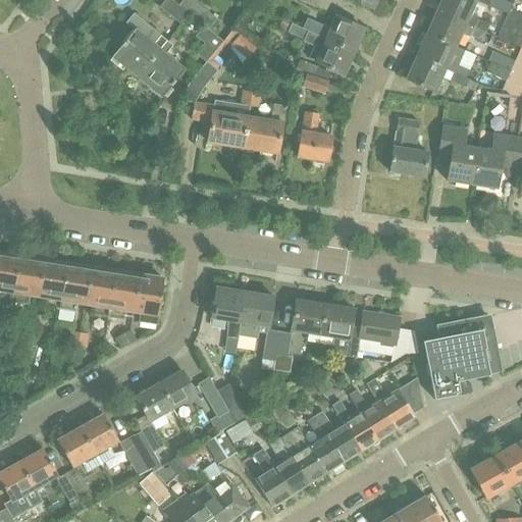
[(209,29),(178,4),(178,5),(171,0),(164,0),(159,7),(180,23),(189,13),(208,29),(209,29)]
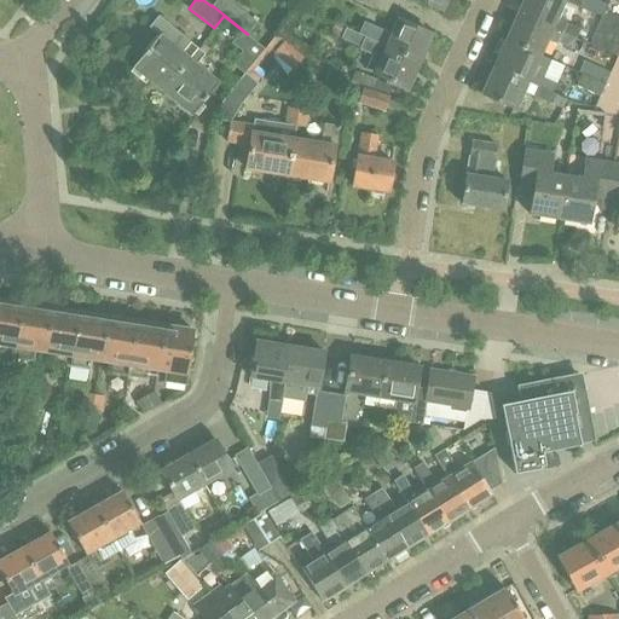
[(229,0),(215,0),(212,5),(248,34),(256,22),(229,0)]
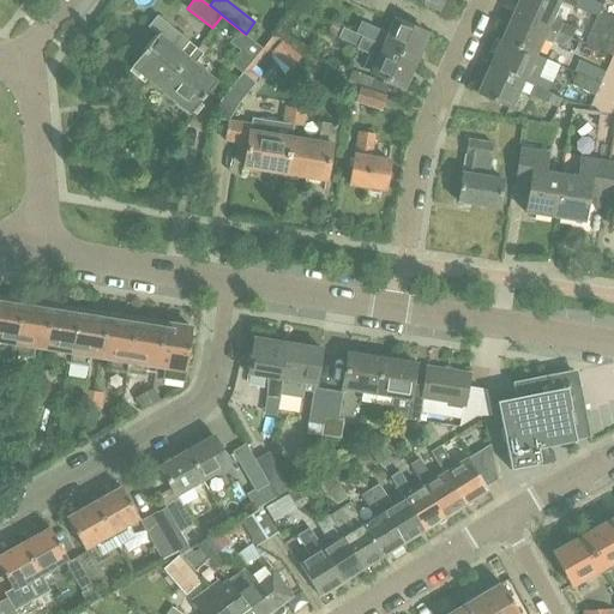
[(389,2),(384,0),(351,0),(351,1),(383,14),(389,2)]
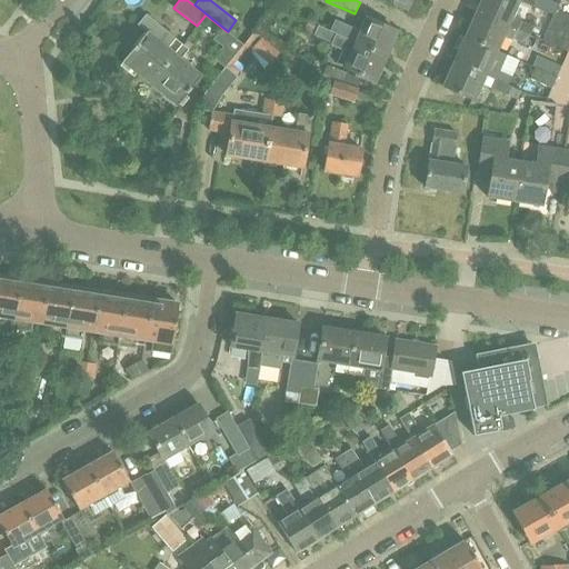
[(385,0),(408,10),(411,0),(385,0)]
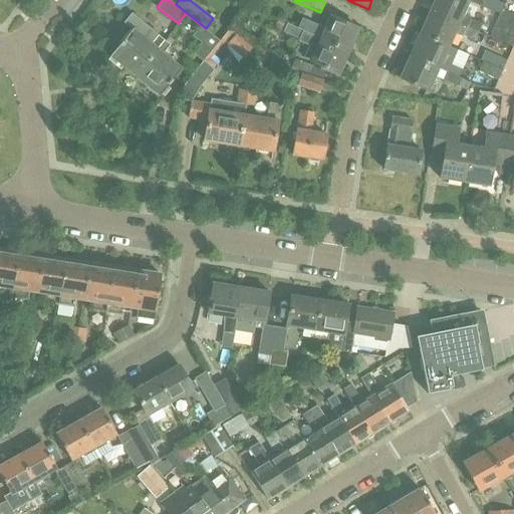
[(468,0),(438,0),(433,11),(478,32),(479,32),(482,24),(469,19),(470,16),(463,13),(469,0),(468,0)]
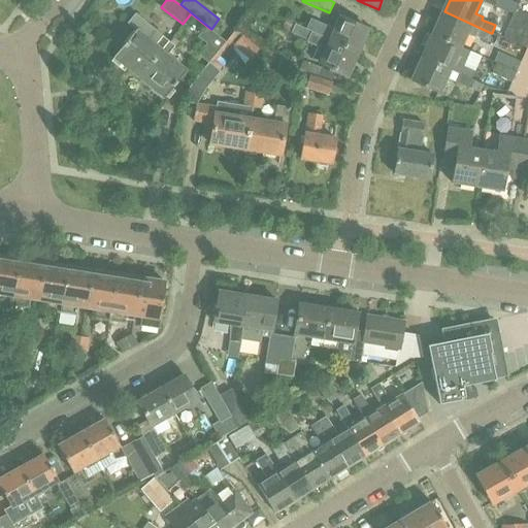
[(514,14),(516,9),(519,3),(509,0),(496,0),(493,7),(514,14)]
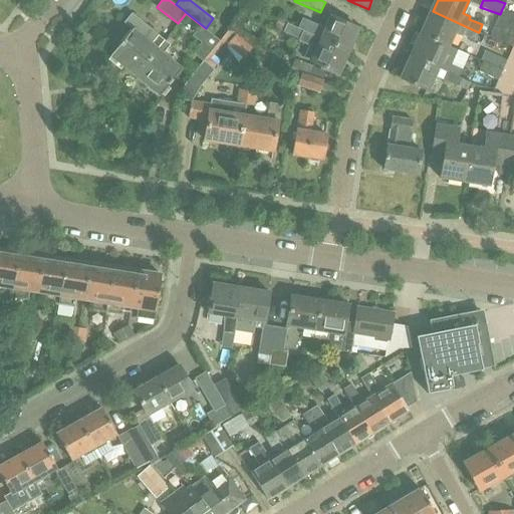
[(512,46),(513,42),(513,14),(502,9),(500,14),(490,36),(511,46),(512,46)]
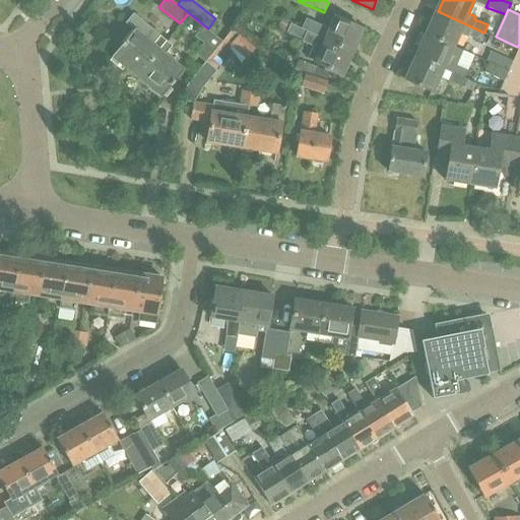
[(438,11),(428,34),(454,46),(459,34),(479,43),(480,41),(486,43),(490,35),(484,33),(483,33),(438,11)]
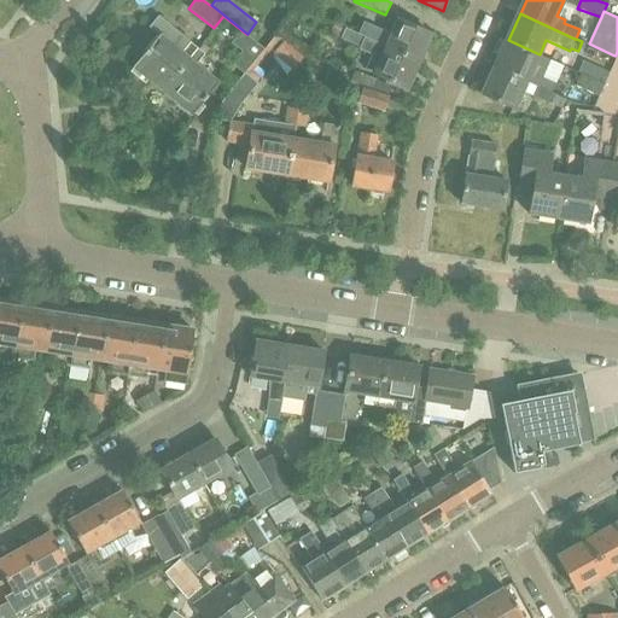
[(159,36),(133,69),(134,70),(132,73),(145,85),(150,81),(163,92),(199,50),(159,17),(150,28),(159,36)]
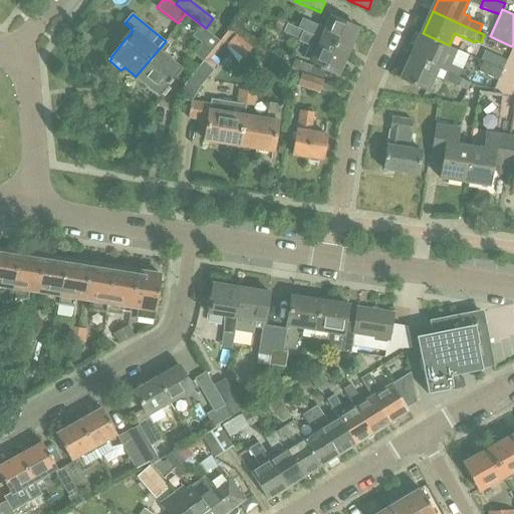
[(302,18),(297,28),(349,51),(359,28),(333,17),(327,29),(302,18)]
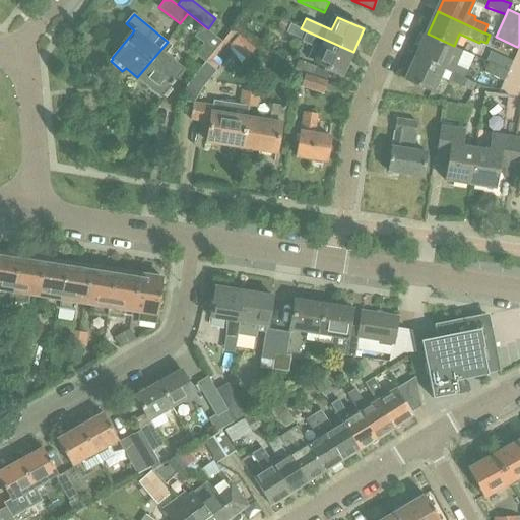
[(277,28),(286,31),(289,23),(281,20),(277,28)]
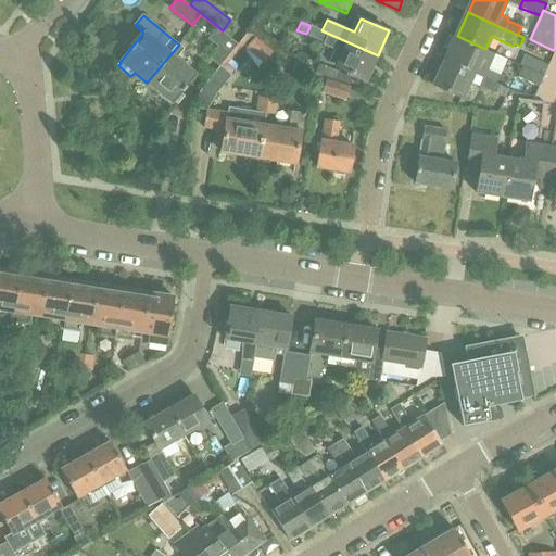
[(321,30),(310,25),(306,34),(323,41),(323,43),(333,49),(328,62),(339,67),(367,80),(378,55),(321,30)]
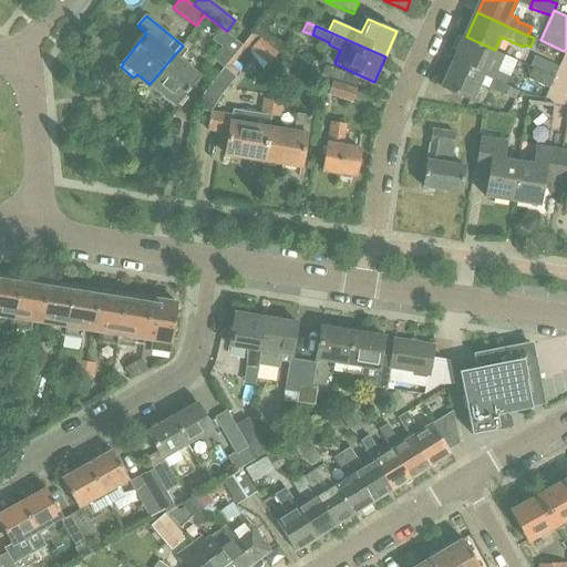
[(243,44),(222,28),(212,39),(222,47),(212,59),(224,68),(243,44)]
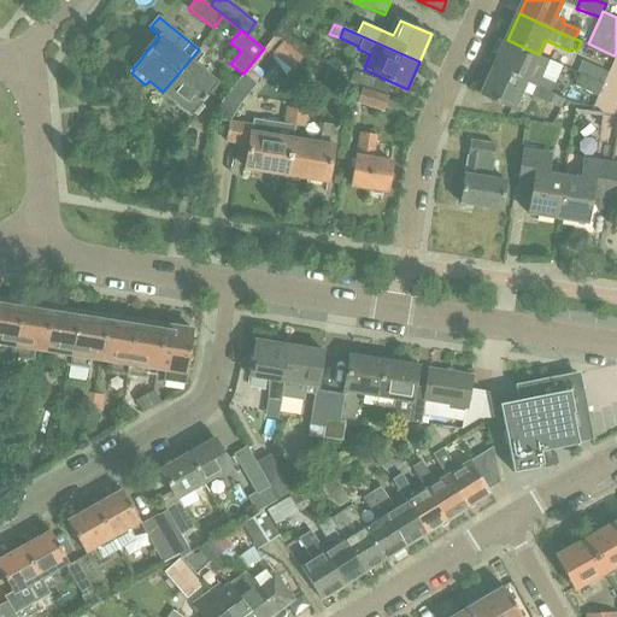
[(507,40),(497,66),(527,80),(539,54),(507,40)]
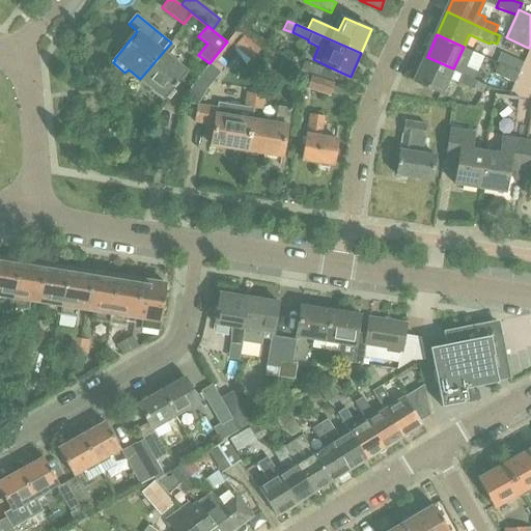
[(171,43),(140,79),(165,100),(165,101),(166,102),(190,73),(171,57),(178,48),(171,43)]
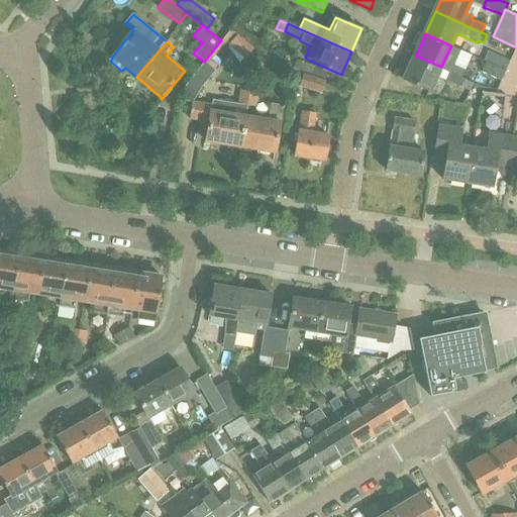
[(505,70),(510,60),(498,55),(494,65),(505,70)]
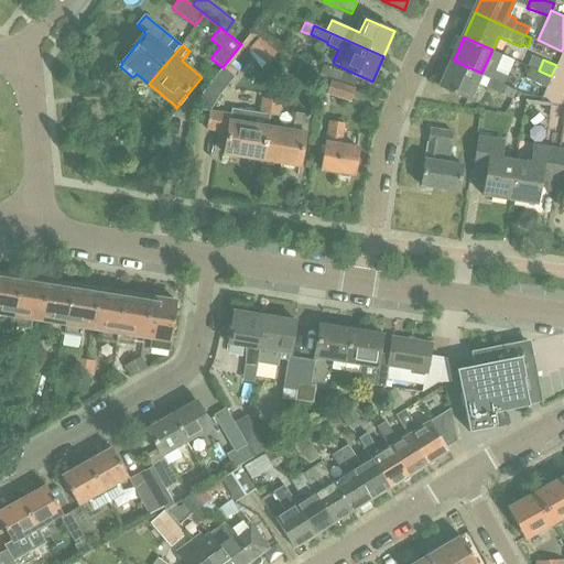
[(481,73),(454,61),(442,85),(470,98),(481,73)]
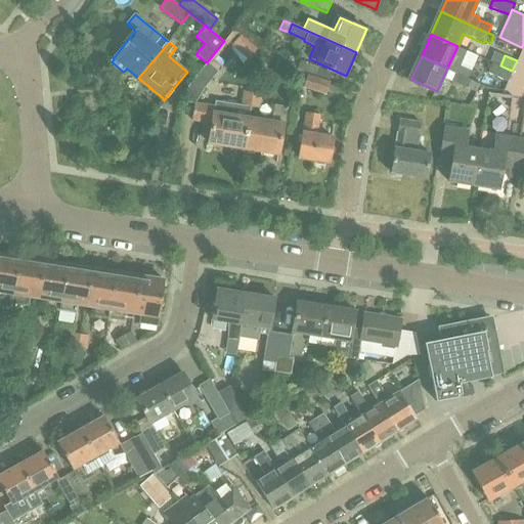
[(213,58),(200,75),(211,84),(224,68),(213,58)]
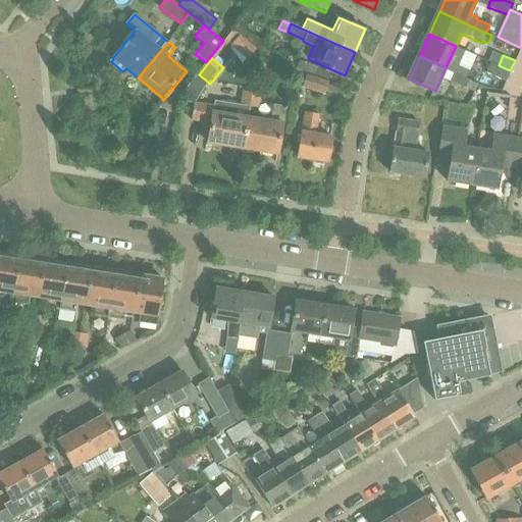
[(296,69),(315,76),(318,66),(299,59),(296,69)]
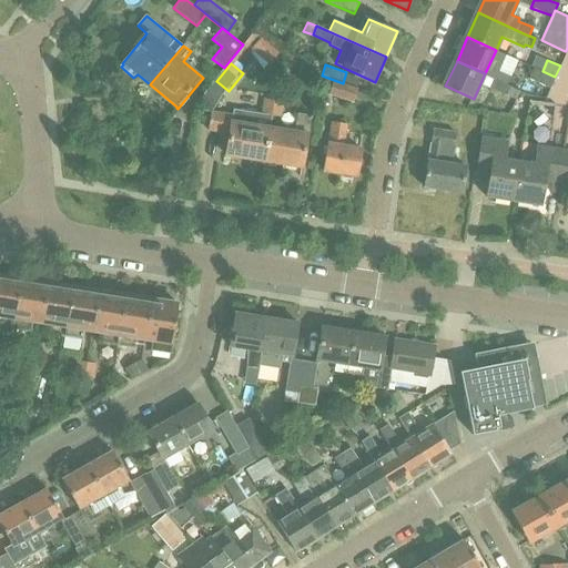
[(547,89),(551,79),(530,68),(526,79),(547,89)]
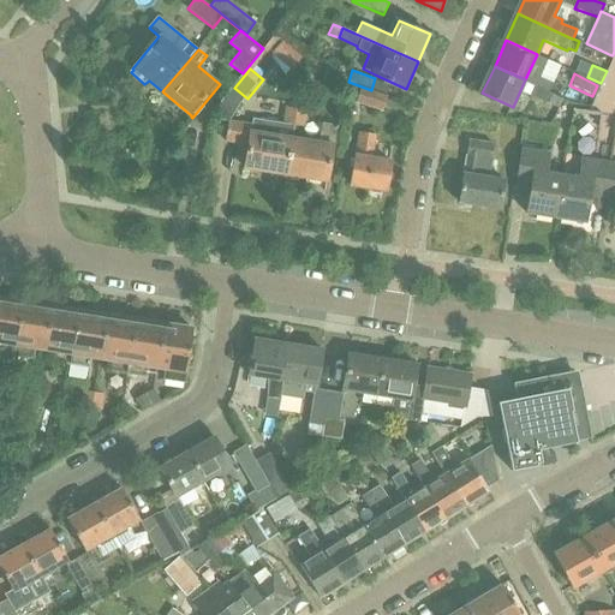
[(553,83),(538,76),(533,84),(549,90),(553,83)]
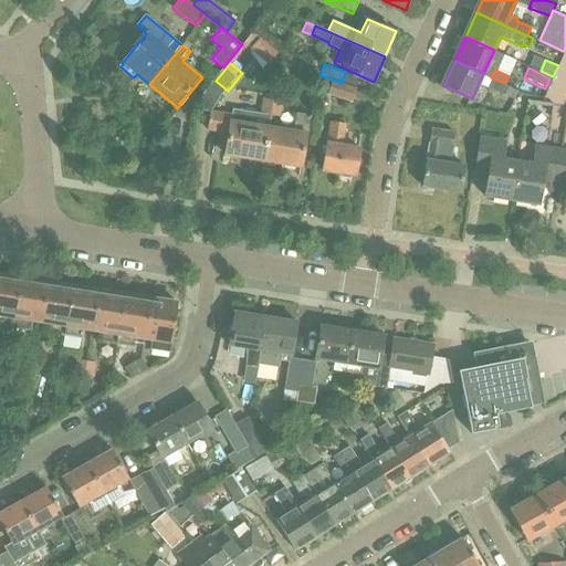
[(505,84),(505,83),(491,77),(486,87),(504,95),(509,86),(505,84)]
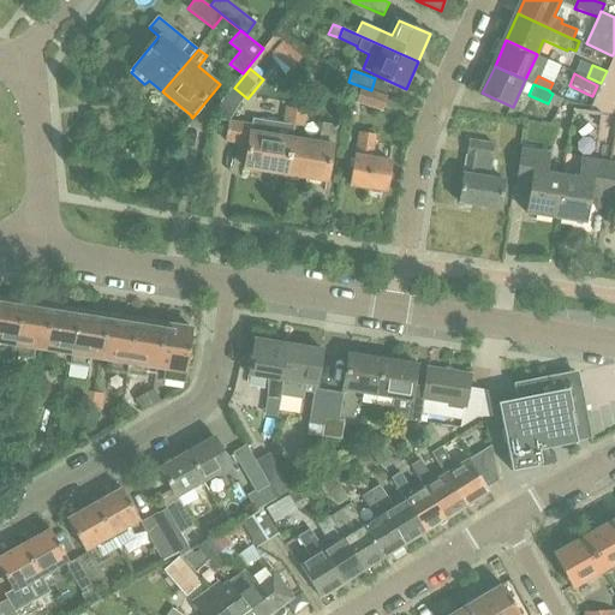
[(382,111),(387,96),(360,87),(356,102),(382,111)]
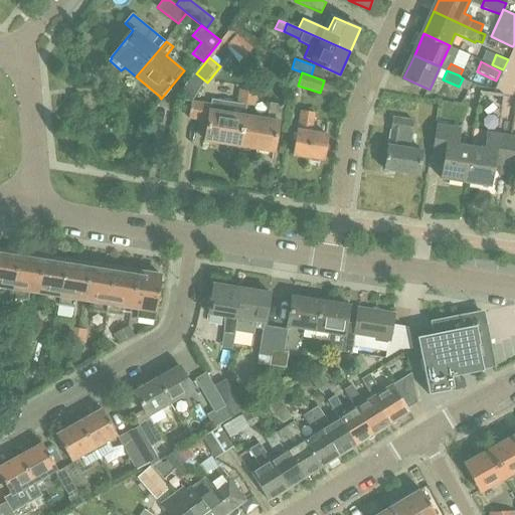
[(235,103),(247,105),(249,91),(237,89),(235,103)]
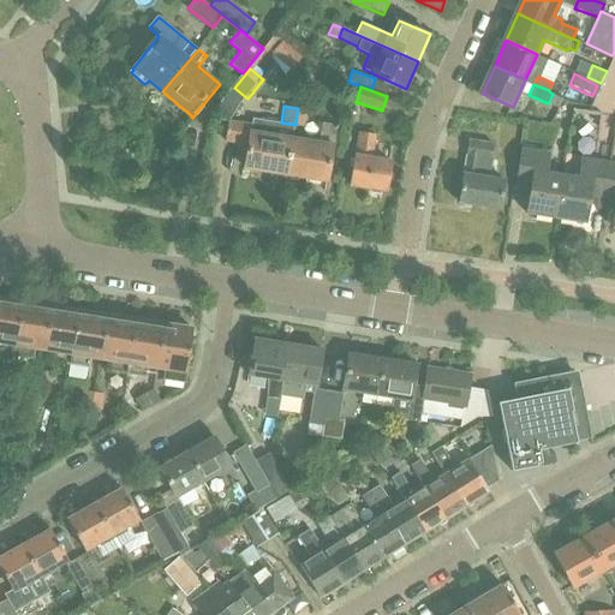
[(298,108),(296,125),(304,126),(306,109),(298,108)]
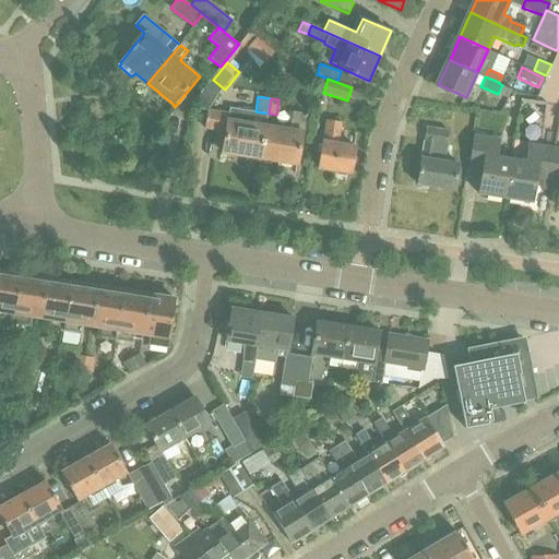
[(266,126),(232,119),(233,114),(210,109),(207,128),(227,131),(224,152),(261,158),(266,126)]
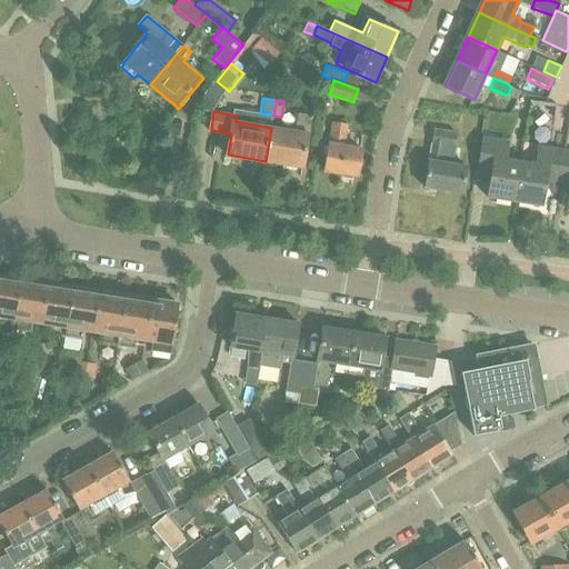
[(271,128),(266,161),(305,167),(310,135),(311,136),(315,116),(300,113),(298,131),(271,128)]
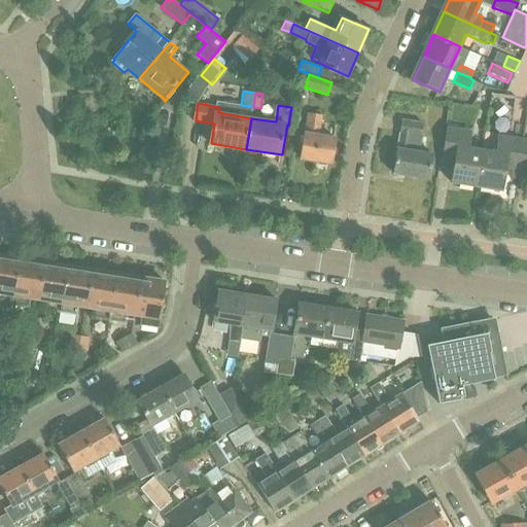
[(305,134),(301,159),(331,163),(336,139),(319,137),(322,116),(309,114),(306,135),(305,134)]
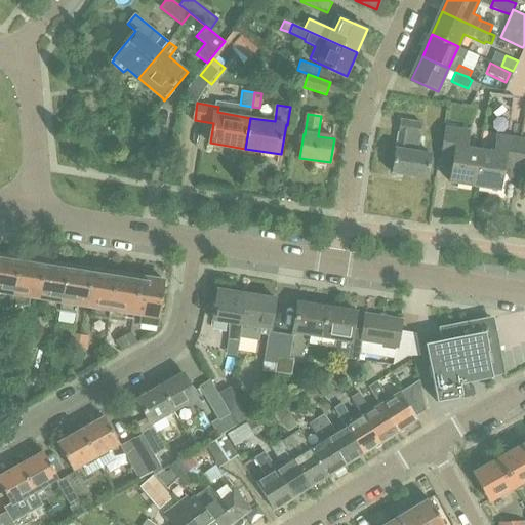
[(450,184),(476,188),(482,151),(468,149),(469,138),(459,136),(459,130),(446,128),(442,158),(454,160),(450,184)]
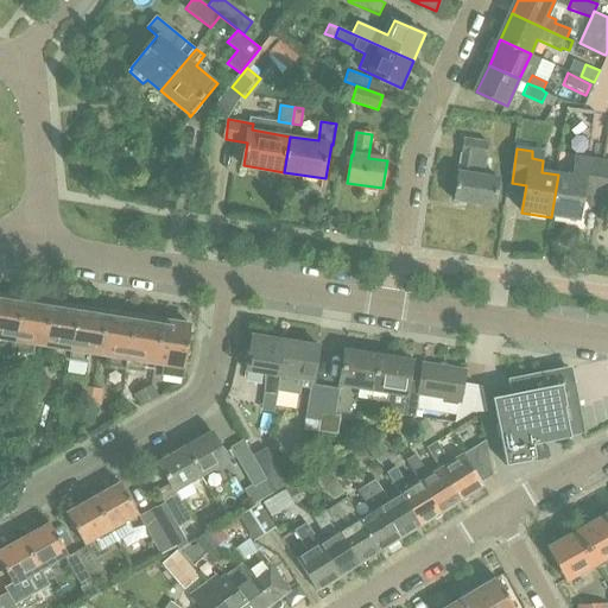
[(558,175),(551,217),(580,221),(583,194),(599,196),(605,163),(588,160),(587,168),(577,165),(574,178),(558,175)]
